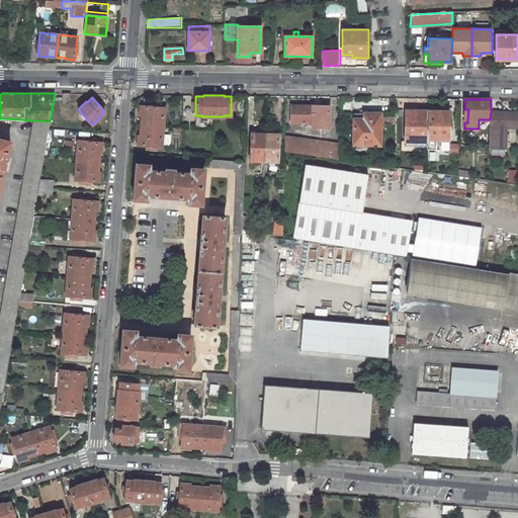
[(162,147),(165,107),(160,107),(150,106),(141,105),(140,115),(142,115),(141,136),(139,136),(138,145),(147,146),(157,147),(162,147)]
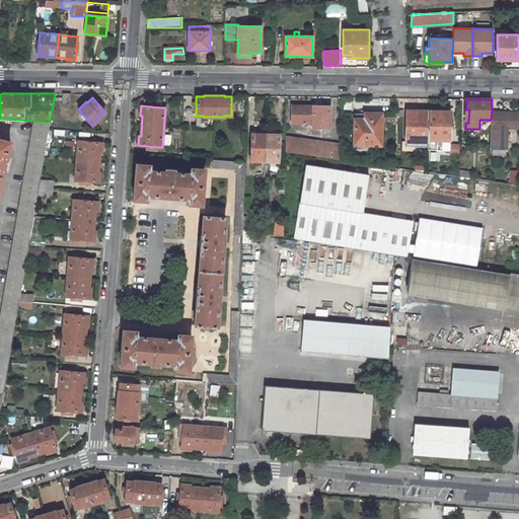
[(312,128),(329,128),(330,105),(292,105),(292,123),(312,124),(312,128)]
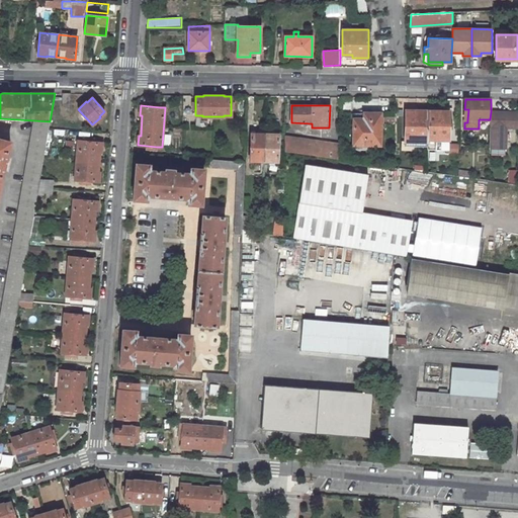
[(353,112),(353,145),(380,145),(381,113),(370,112),(370,109),(364,109),(364,112),(353,112)]
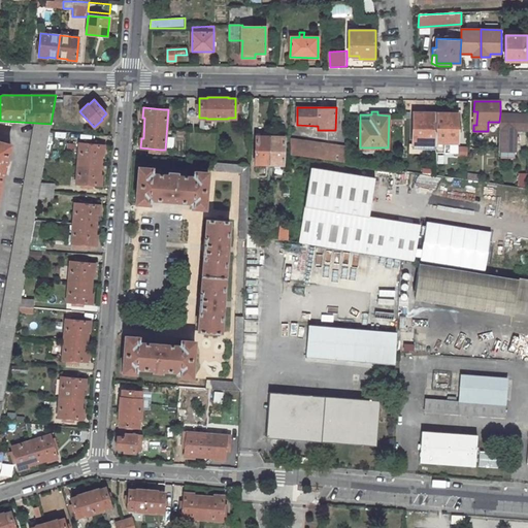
[(435,144),(436,112),(414,112),(413,143),(435,144)]
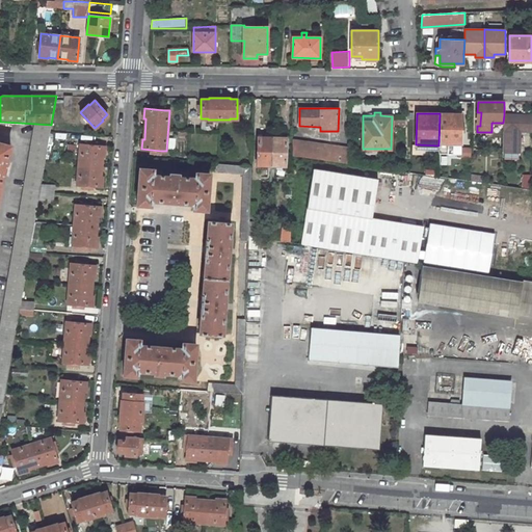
[(461,114),(440,113),(439,145),(439,150),(439,154),(460,154),(461,132),(461,114)]
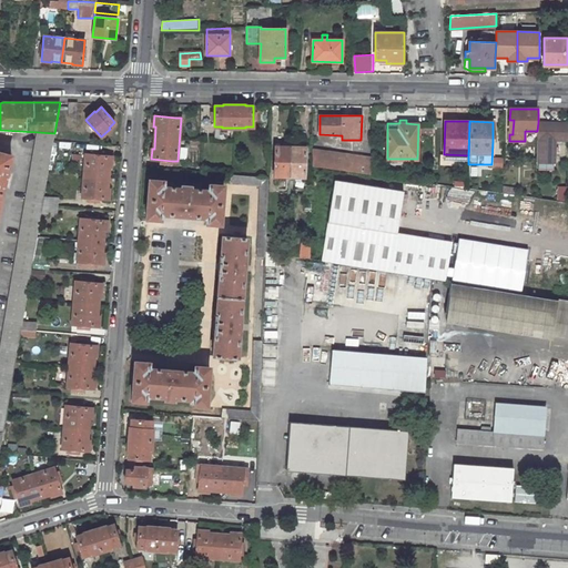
[(567,123),(538,122),(537,131),(537,162),(539,162),(551,162),(555,162),(555,146),(555,140),(567,140),(567,123)]
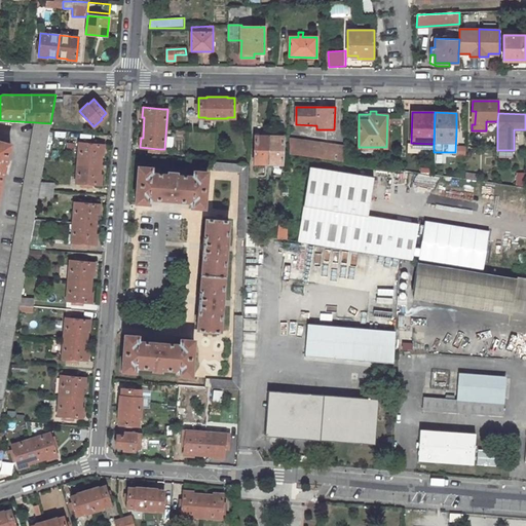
[(199,117),(199,127),(210,127),(211,118),(205,118),(205,117),(199,117)]
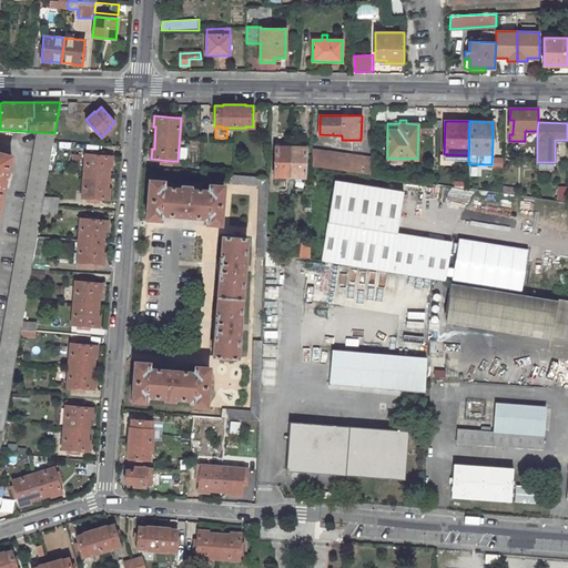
[(275,146),(274,176),(276,176),(290,176),(291,146),(275,146)]
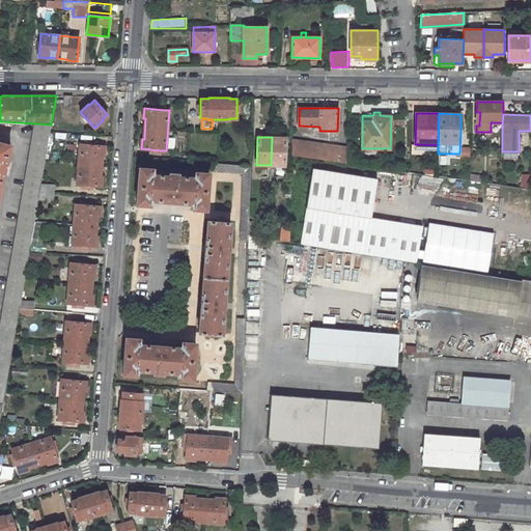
[(272,137),(271,165),(284,166),(285,138),(272,137)]
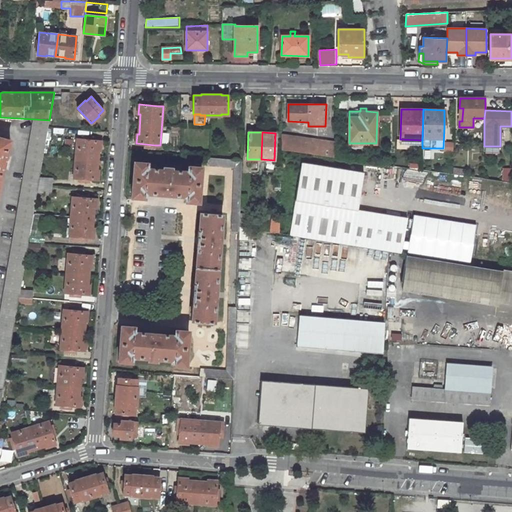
[(335,157),(335,143),(281,135),(281,149),(335,157)]
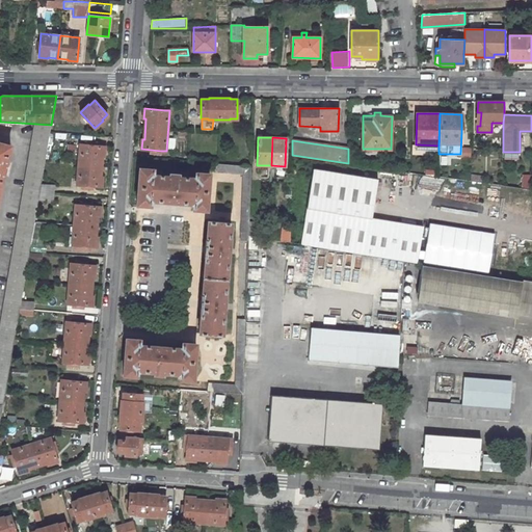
[(0,187),(4,171),(6,173),(8,165),(6,164),(10,144),(0,141),(0,187)]
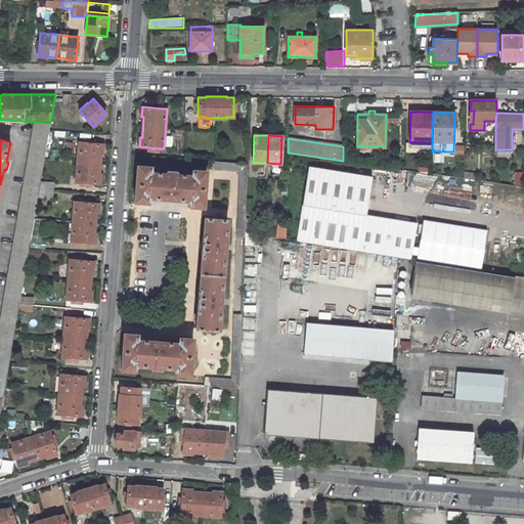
[(79,142),(76,182),(81,182),(91,183),(100,184),(101,174),(99,174),(100,154),(102,154),(103,144),(94,143),(84,142),(79,142)]
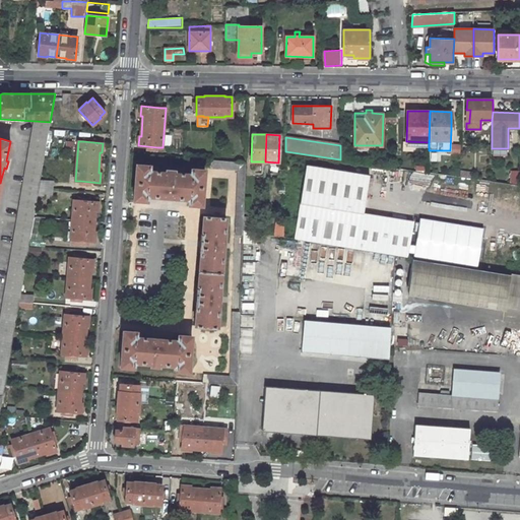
[(244,216),(246,163),(212,159),(211,168),(238,170),(236,235),(243,235),(243,231),(244,216)]
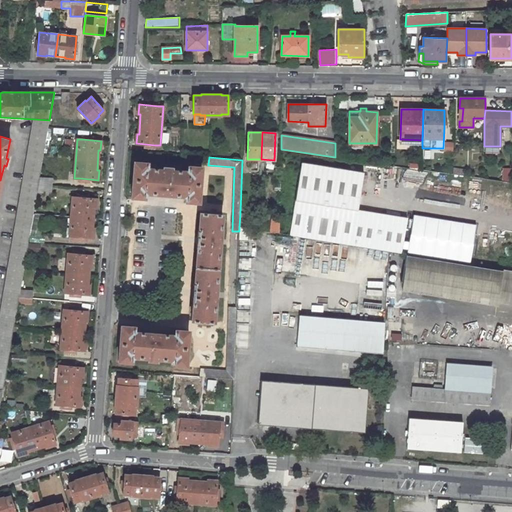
[(199,202),(202,167),(189,166),(188,171),(172,170),(172,167),(163,167),(163,169),(147,168),(147,163),(134,162),(132,197),(144,198),(145,193),(187,196),(186,201),(199,202)]
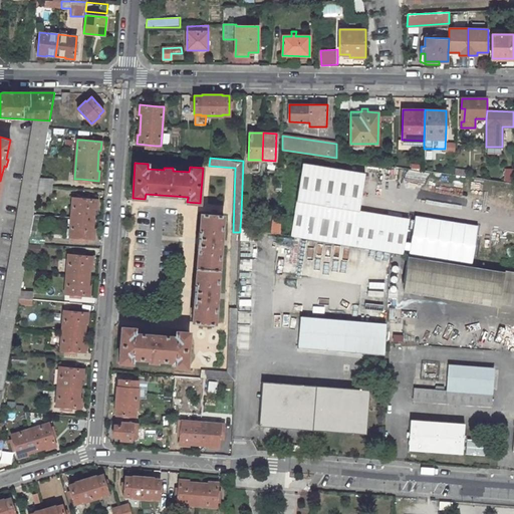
[(404,254),(409,218),(359,210),(365,174),(303,164),(291,236),(404,254)]
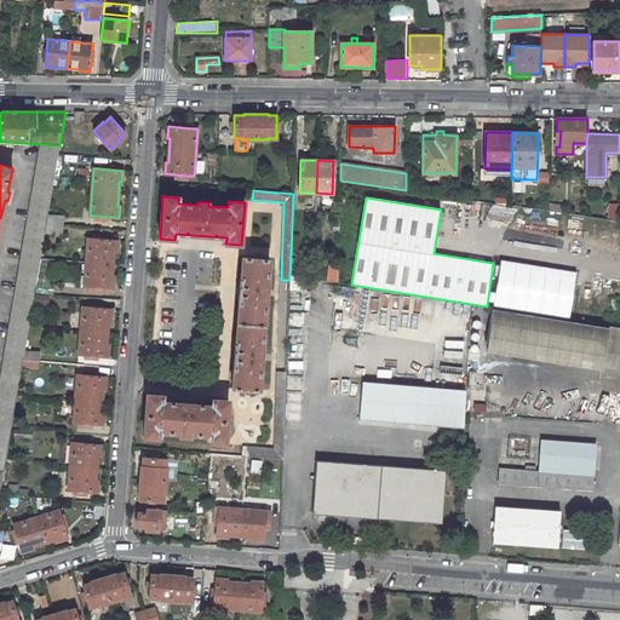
[(63,216),(47,214),(45,233),(62,234),(63,216)]
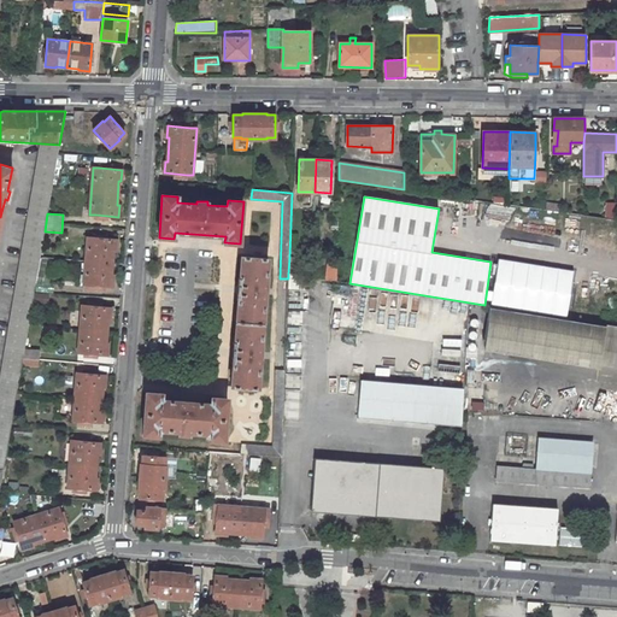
[(88,238),(84,285),(90,285),(103,286),(112,286),(113,275),(111,275),(113,251),(116,251),(116,240),(106,239),(94,238),(88,238)]
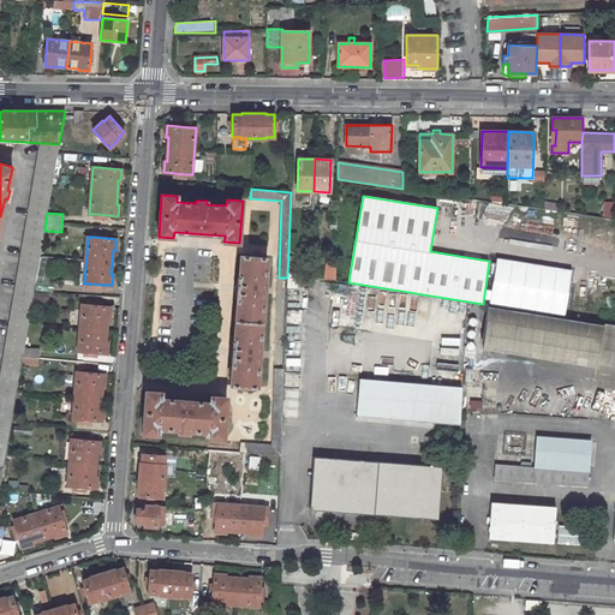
[(232,364),(231,384),(257,387),(267,257),(240,256),(239,278),(238,278),(236,299),(237,299),(234,341),(233,341),(231,363),(232,364)]
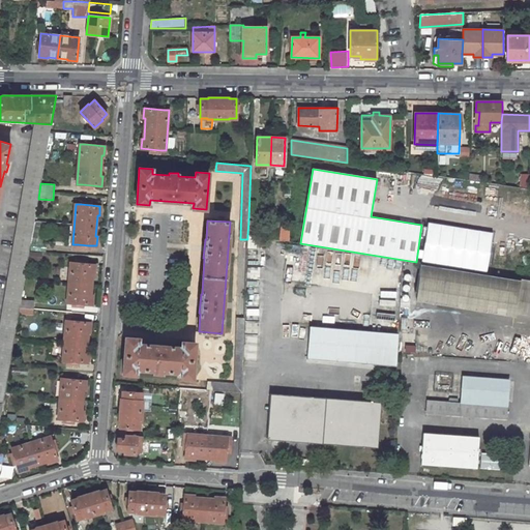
[(248,221),(247,235),(261,237),(263,224),(248,221)]
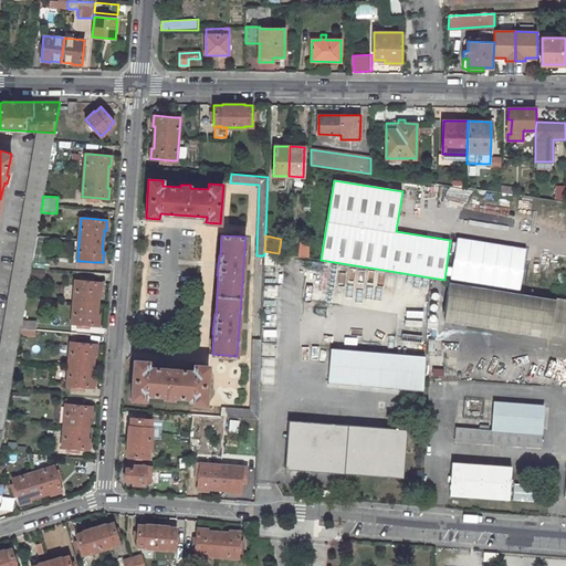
[(301,241),(299,257),(310,258),(310,243),(301,241)]
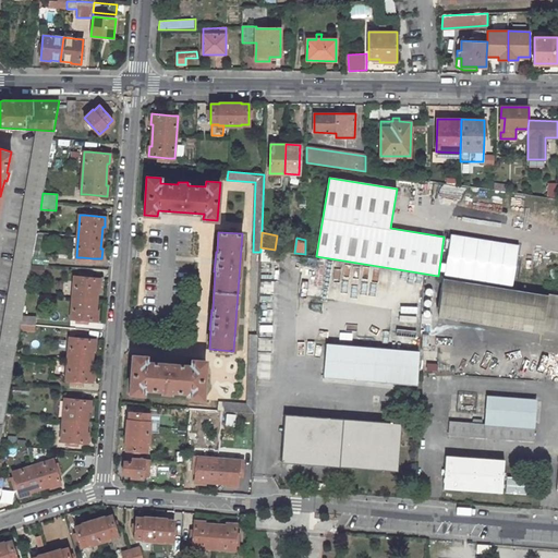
[(275,250),(261,247),(261,252),(261,261),(275,262),(275,250)]
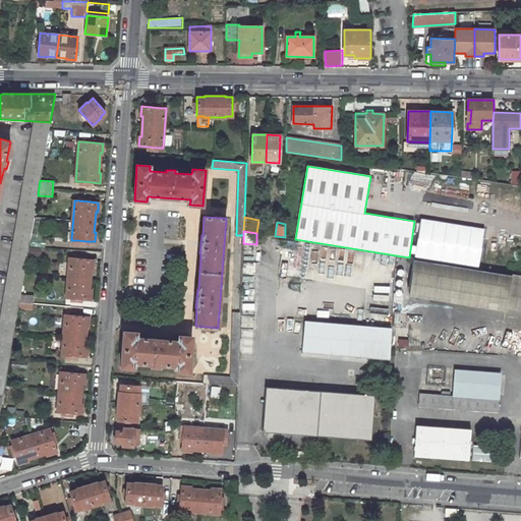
[(69,258),(66,297),(71,298),(81,299),(91,299),(92,290),(90,290),(91,270),(93,270),(94,259),(84,259),(74,258),(69,258)]
